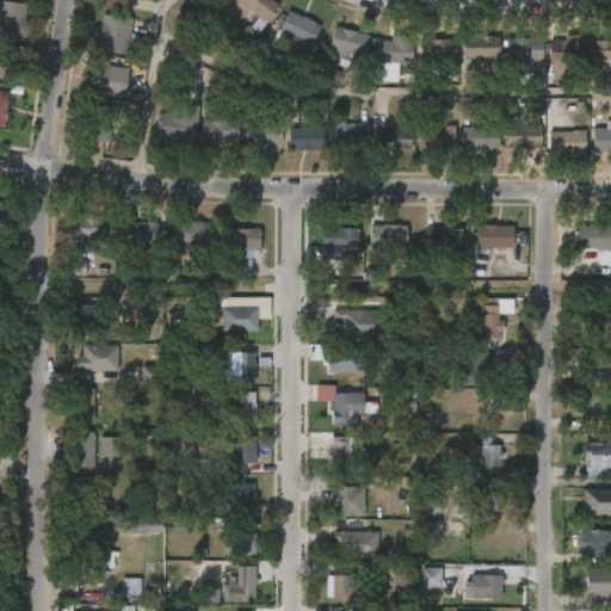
[(26,17),(24,41),(0,37),(0,0),(28,4),(26,17)]
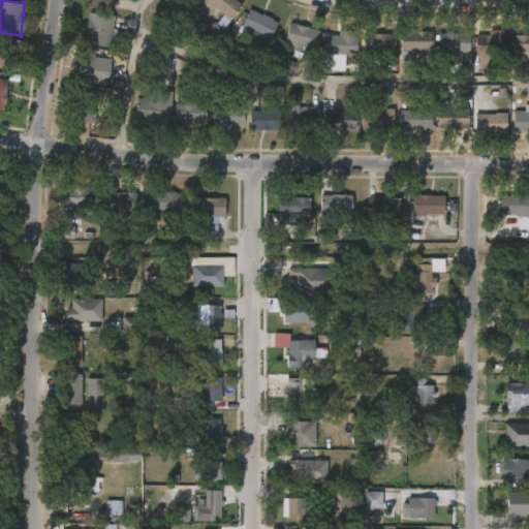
[(114,0),(114,6),(113,9),(87,4),(87,0),(114,0)]
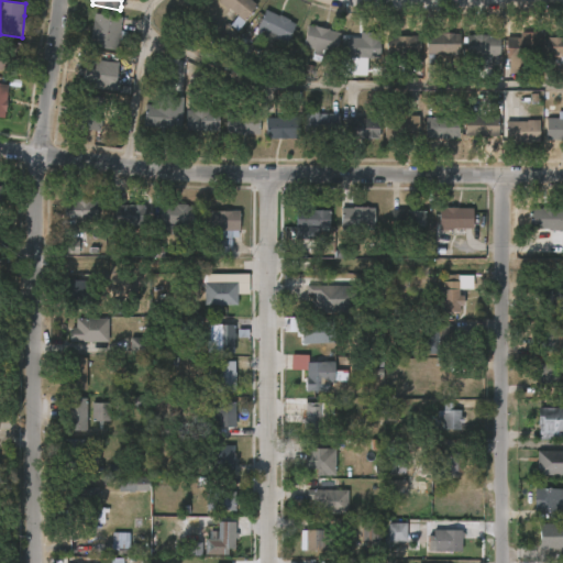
[(252,0),(260,6),(239,32),(232,25),(235,21),(227,13),(230,10),(219,1),(219,0),(252,0)]
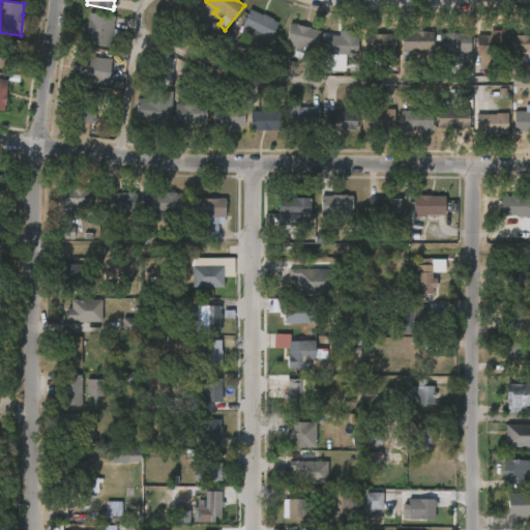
[(280,24),(271,41),(260,35),(257,42),(244,36),(247,30),(240,27),(249,8),(280,24)]
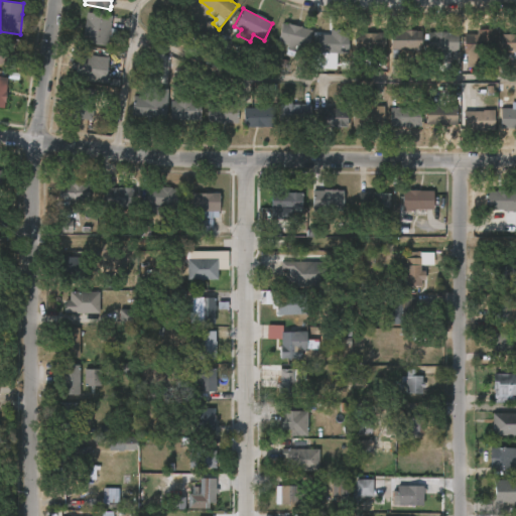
[(112,27),(109,46),(84,42),(88,11),(113,15),(112,27)]
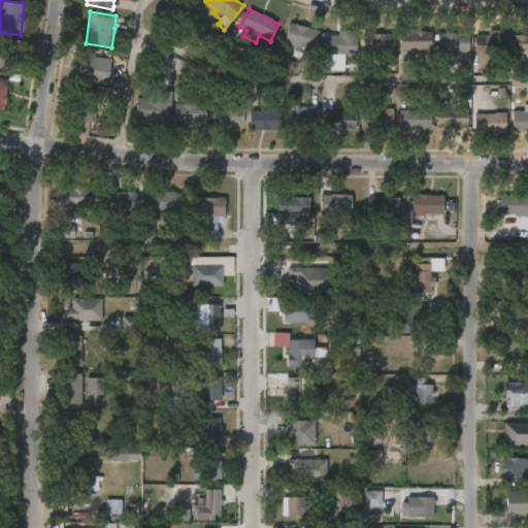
[(319,31),(312,57),(303,55),(302,59),(292,57),(294,46),(285,44),(289,25),(319,31)]
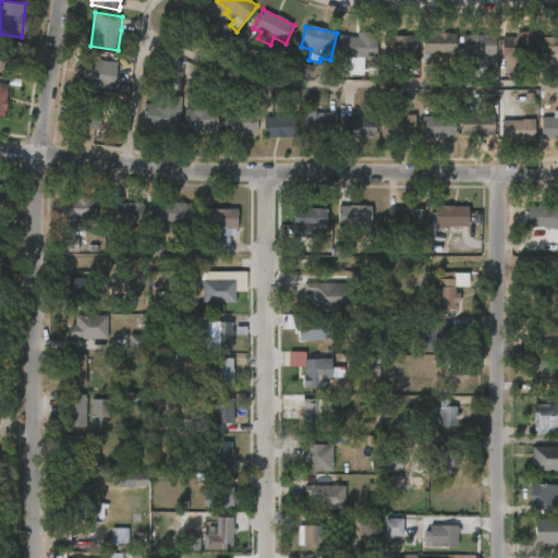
[(507,57),(499,57),(498,37),(513,37),(513,31),(533,31),(533,57),(507,57)]
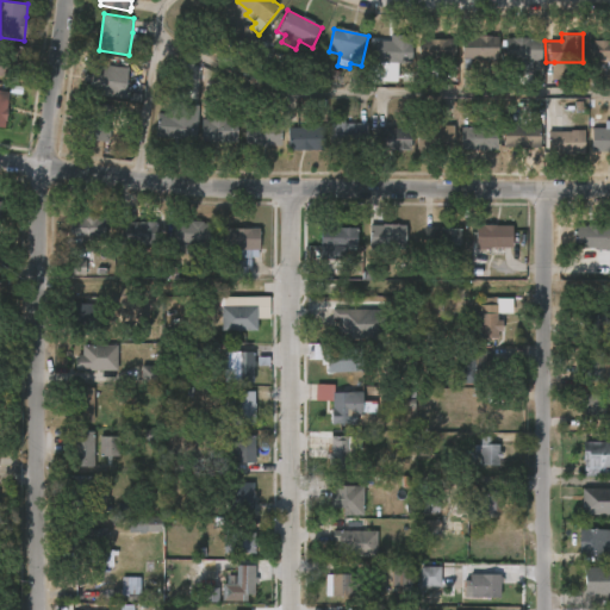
[(379,63),(371,63),(371,41),(386,41),(386,35),(408,35),(408,63),(379,63)]
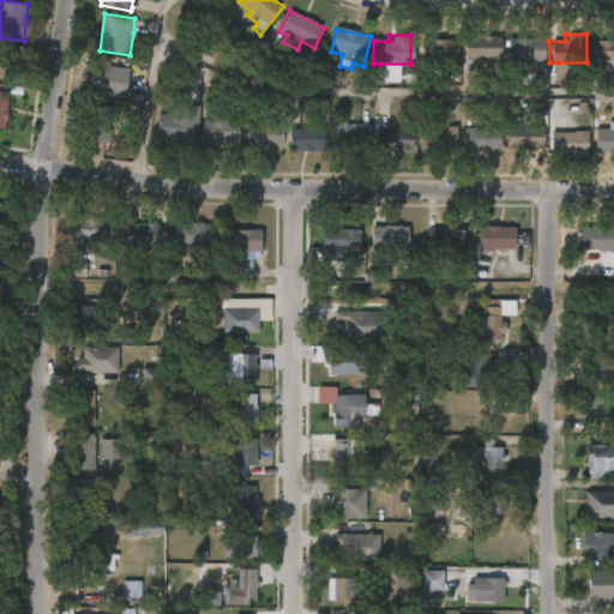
[(498,37),(497,60),(470,60),(469,70),(462,70),(462,36),(498,37)]
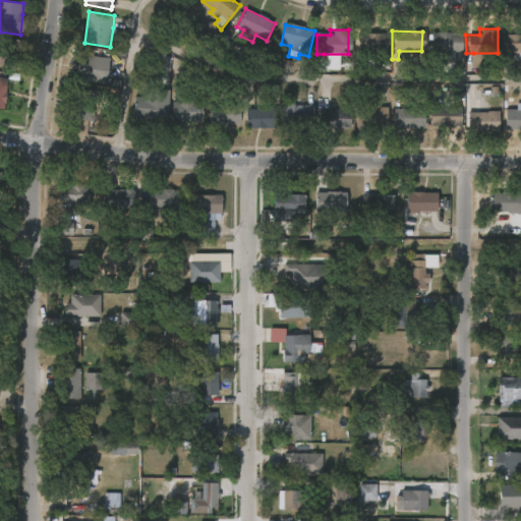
[(453,51),(427,51),(427,32),(459,33),(459,51),(453,51)]
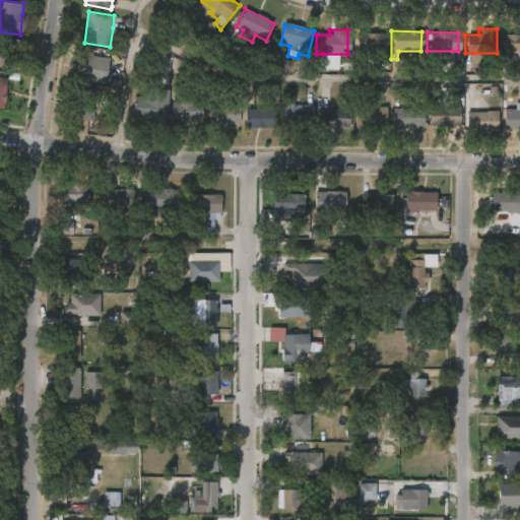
[(378,51),(378,71),(365,71),(366,53),(353,53),(353,33),(385,33),(384,51),(378,51)]
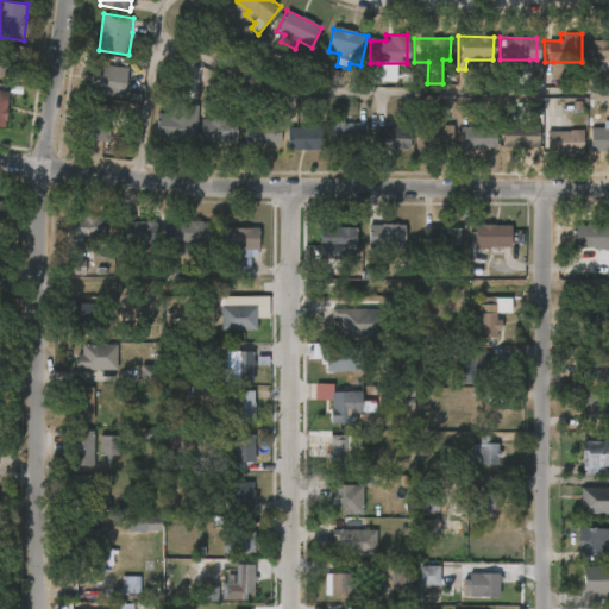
[(608,68),(601,68),(601,62),(586,62),(586,39),(608,39),(608,68)]
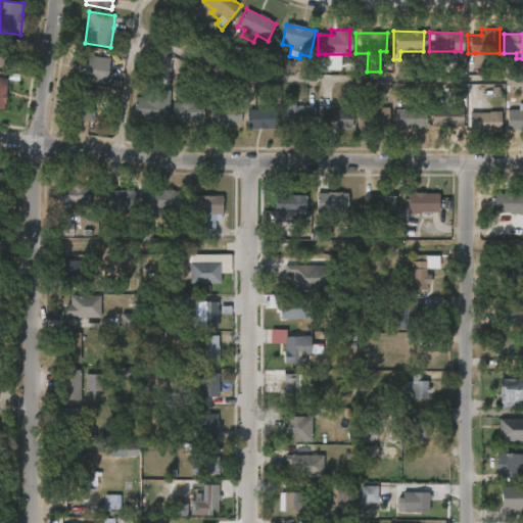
[(22,41),(18,67),(0,64),(0,43),(3,44),(3,39),(22,41)]
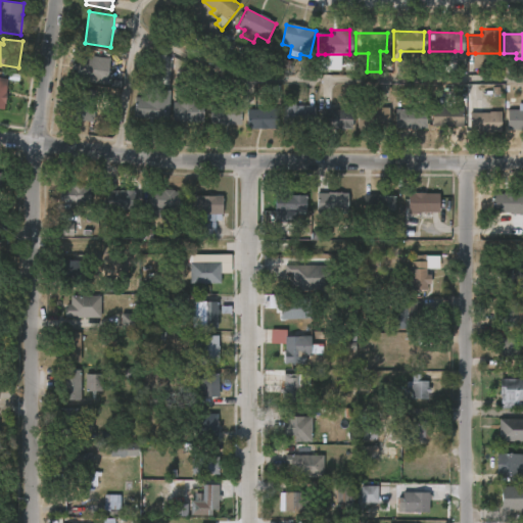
[(107,83),(77,80),(81,54),(111,58),(107,83)]
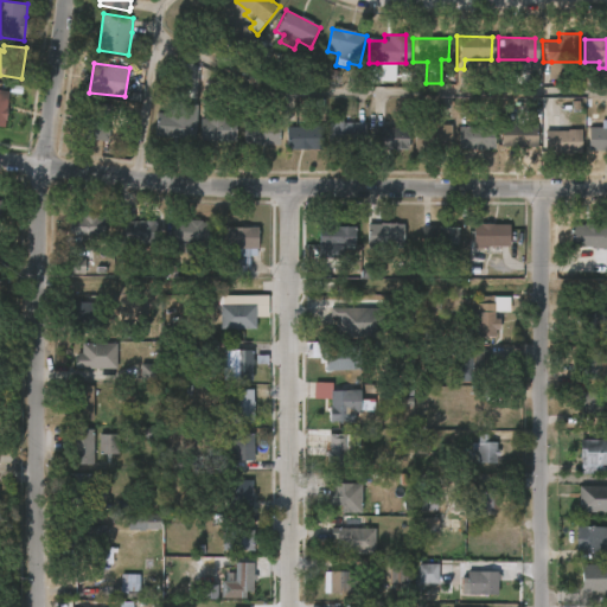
[(113,106),(109,140),(85,138),(90,103),(113,106)]
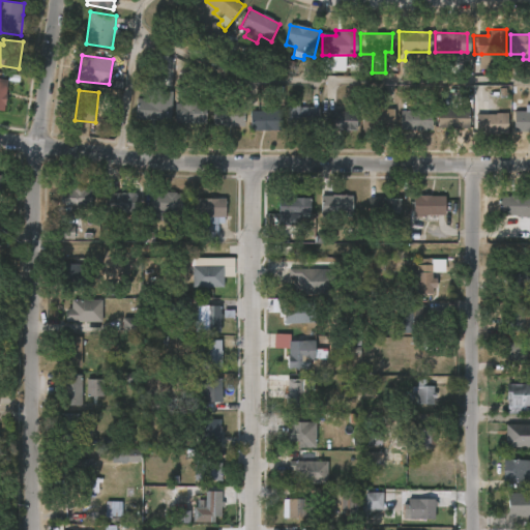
[(172,90),(171,104),(167,104),(167,107),(170,107),(170,118),(167,118),(166,121),(135,119),(137,98),(148,98),(148,90),(172,90)]
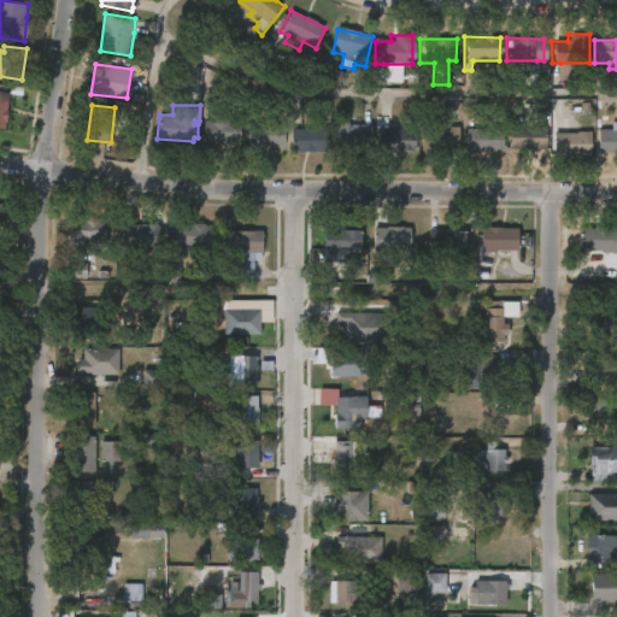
[(240,122),(239,145),(203,144),(204,121),(240,122)]
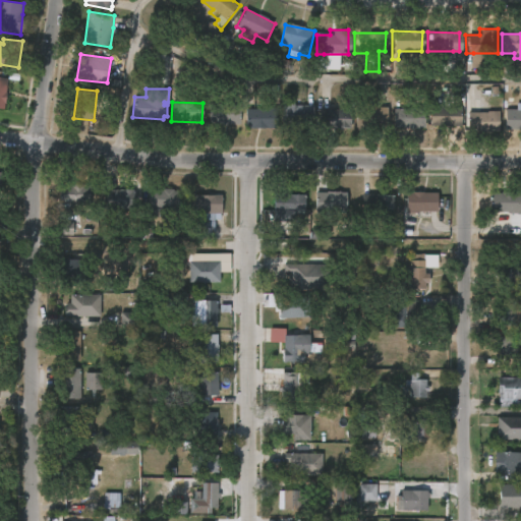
[(221,103),(221,105),(240,105),(240,125),(209,125),(209,103),(221,103)]
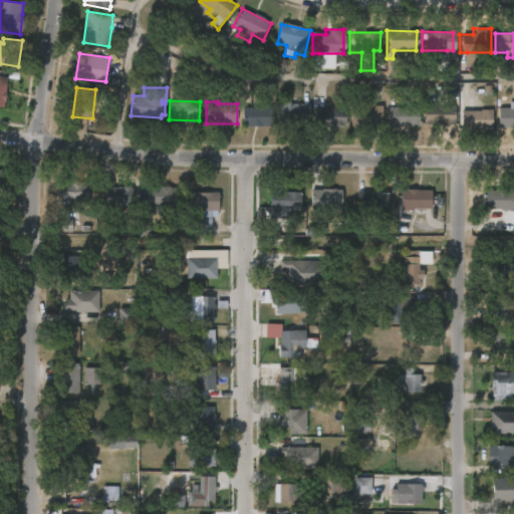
[(260,101),(260,106),(273,106),(273,126),(242,126),(242,107),(250,107),(250,101),(260,101)]
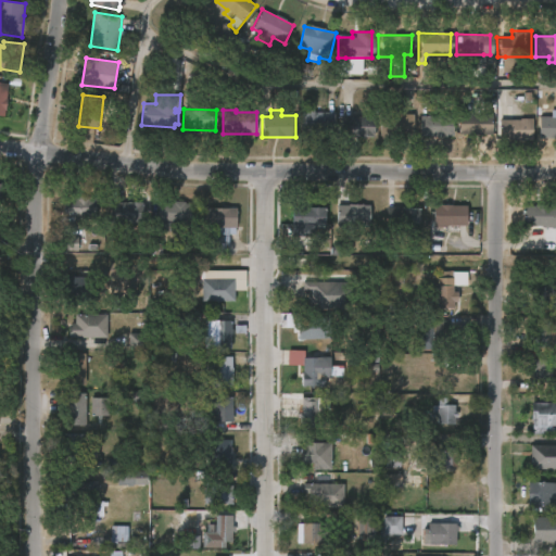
[(555,110),(555,139),(539,139),(540,116),(551,117),(551,110),(555,110)]
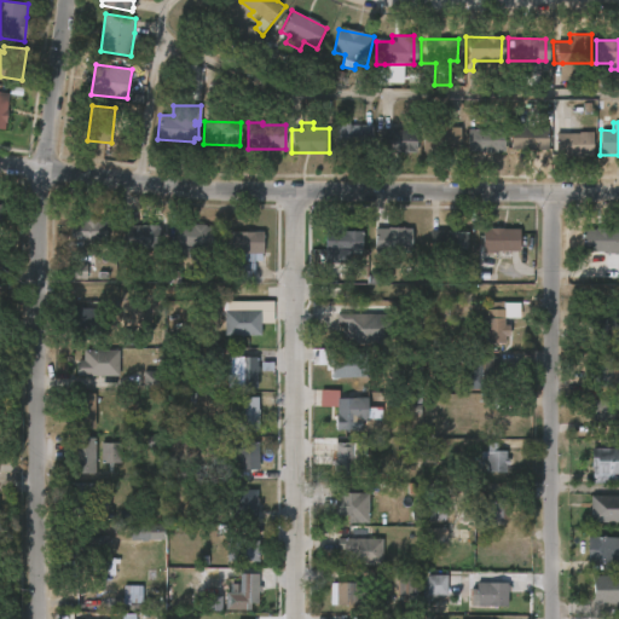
[(350,123),(350,126),(374,126),(374,148),(335,149),(335,123),(350,123)]
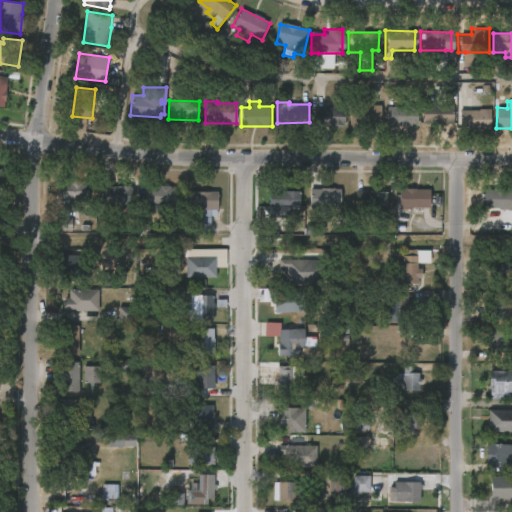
[(324,127),(314,127),(314,108),(333,108),(333,106),(340,106),(340,104),(344,104),(344,118),(336,118),(336,127),(324,127)]
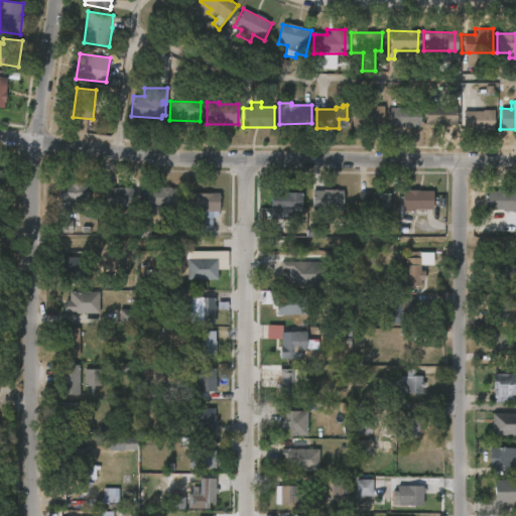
[(458,107),(458,126),(426,125),(426,105),(458,107)]
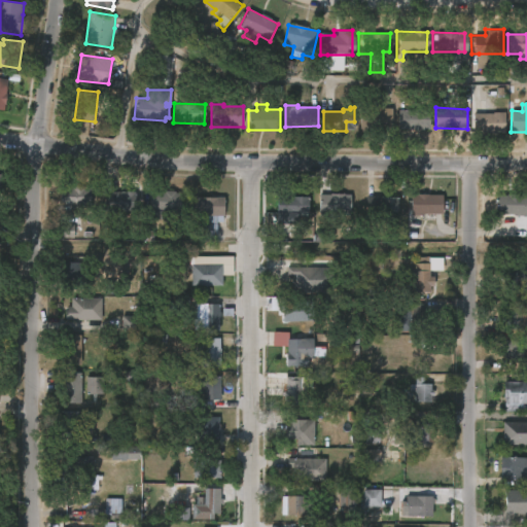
[(393,109),(392,128),(379,128),(379,134),(359,134),(360,108),(393,109)]
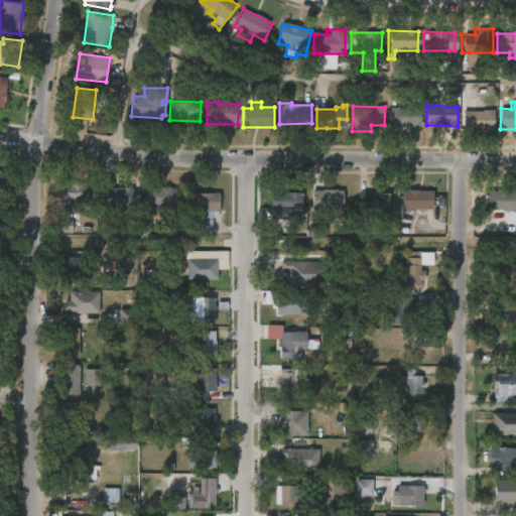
[(400,127),(390,127),(390,108),(420,107),(420,127),(400,127)]
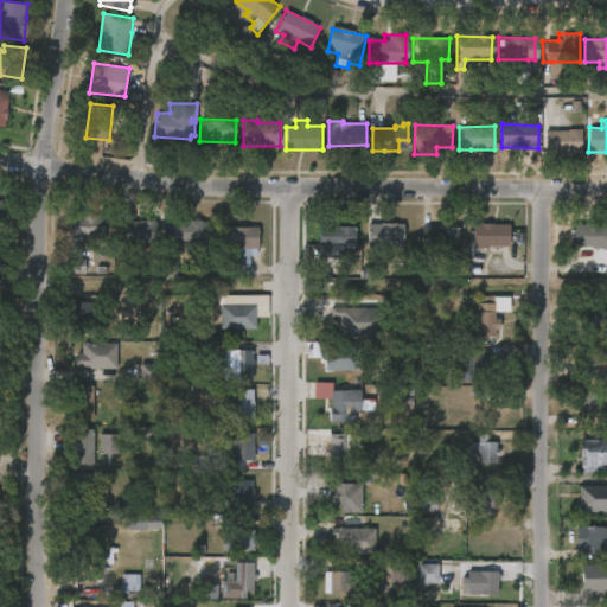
[(581,154),(545,153),(545,131),(582,131),(581,154)]
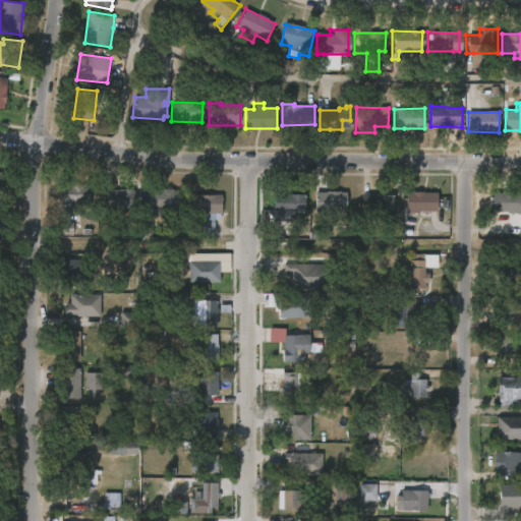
[(78,201),(58,201),(58,185),(90,185),(90,201),(78,201)]
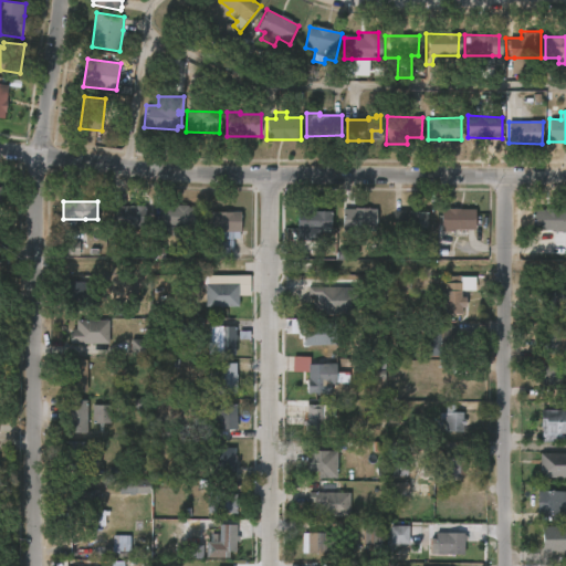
[(188,207),(195,208),(194,230),(184,230),(184,228),(159,226),(160,206),(188,207)]
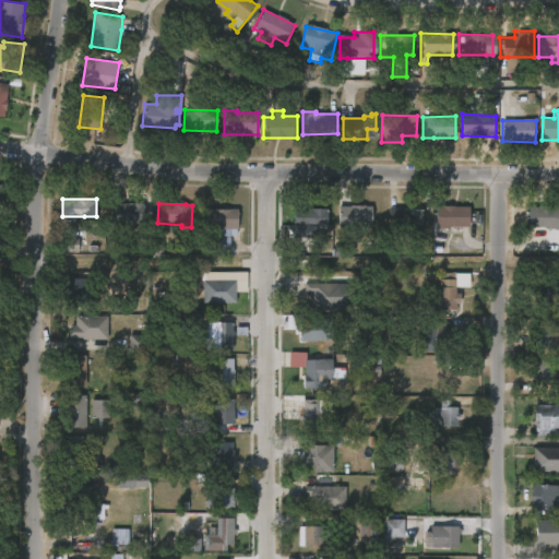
[(143,225),(110,225),(110,204),(143,204),(143,225)]
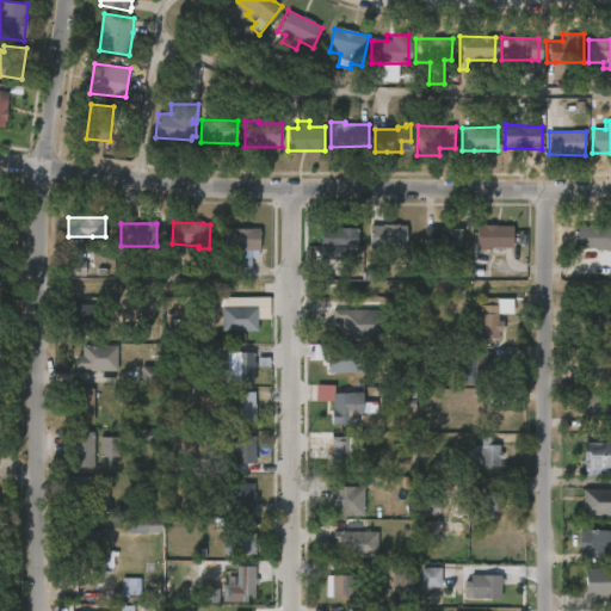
[(602,224),(602,226),(609,227),(609,248),(572,248),(572,226),(602,224)]
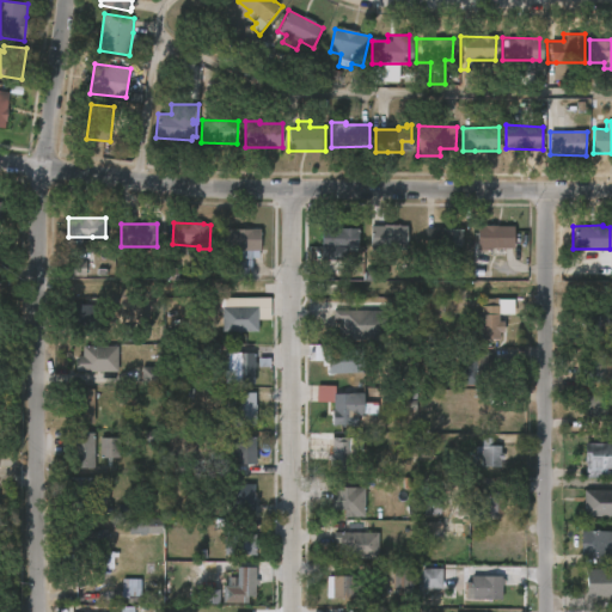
[(399,226),(407,227),(407,249),(371,249),(371,227),(399,226)]
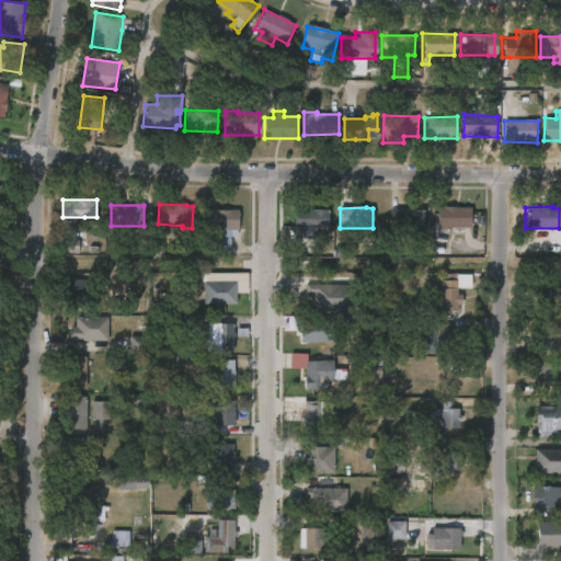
[(450,230),(437,230),(437,208),(471,208),(471,228),(450,228),(450,230)]
